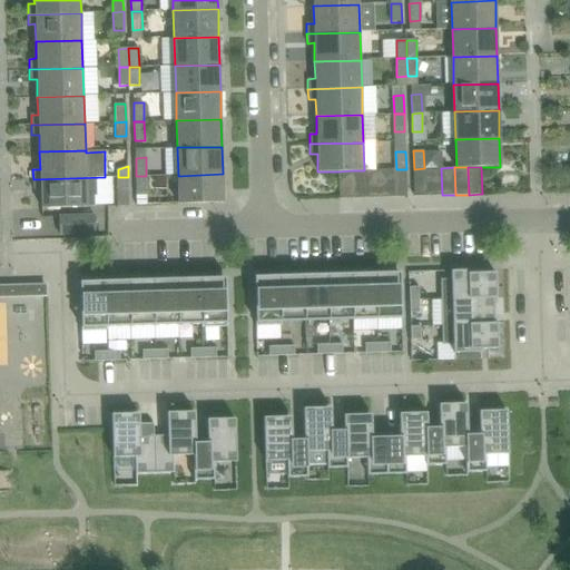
[(429,196),(428,168),(424,168),(414,169),(414,196),(429,196)]
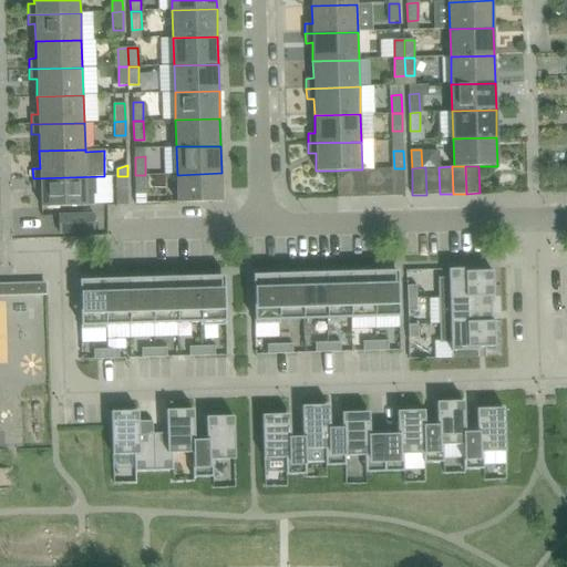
[(440,194),(439,167),(425,167),(426,195),(440,194)]
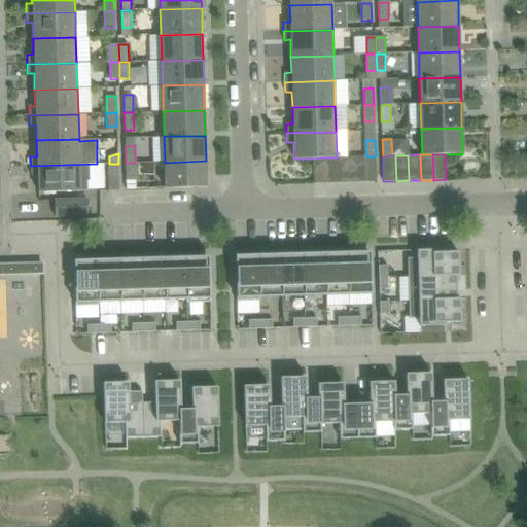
[(351,182),(350,156),(338,157),(339,182),(351,182)]
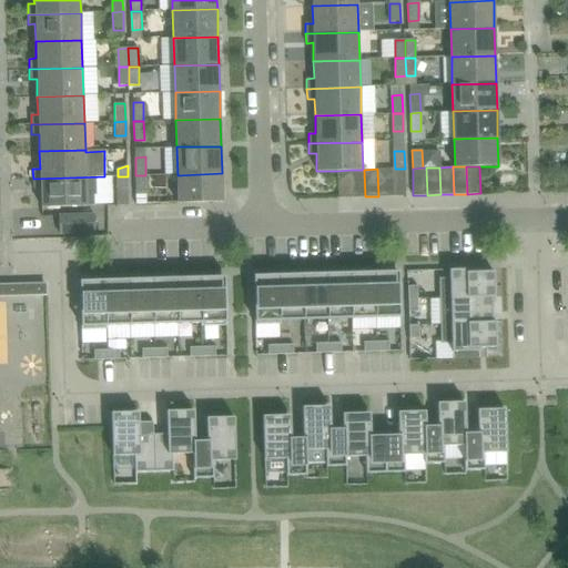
[(392,196),(391,169),(377,169),(378,196),(392,196)]
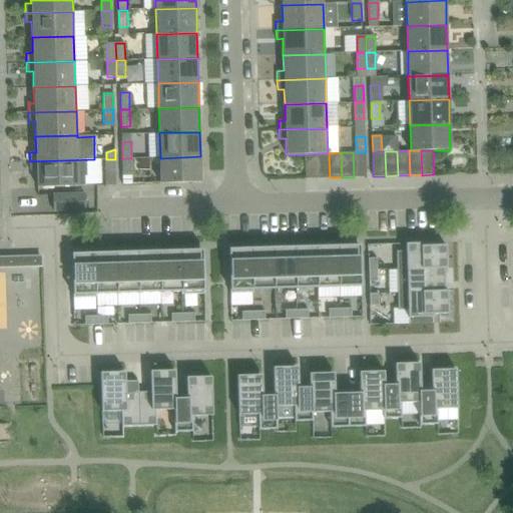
[(366,176),(366,152),(357,152),(353,152),(354,177),(366,176)]
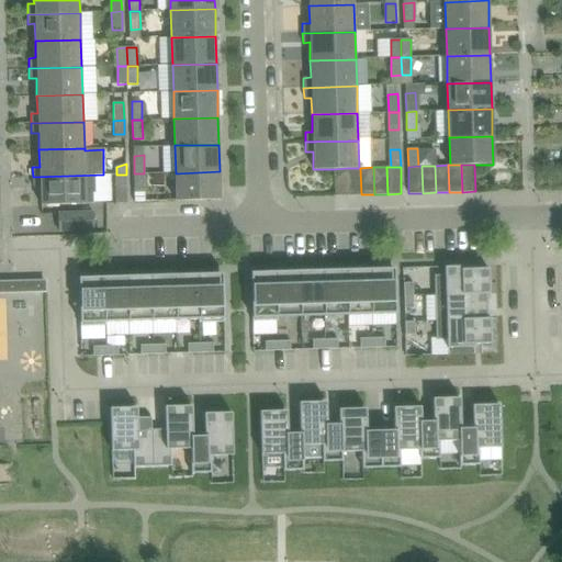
[(348,194),(347,168),(334,169),(335,195),(348,194)]
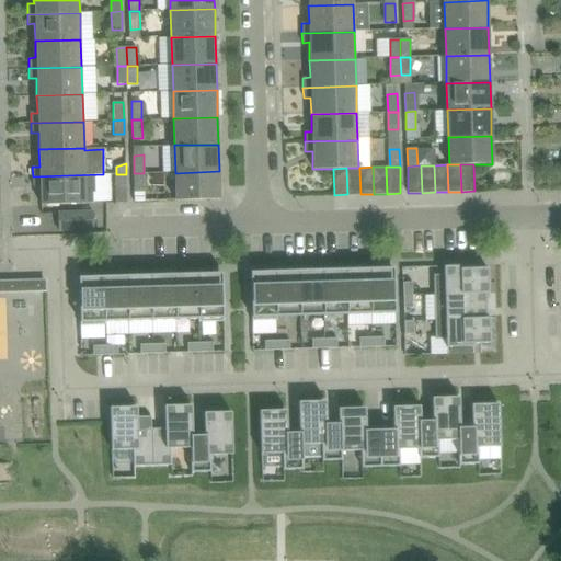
[(361,194),(359,168),(358,168),(346,168),(347,194),(361,194)]
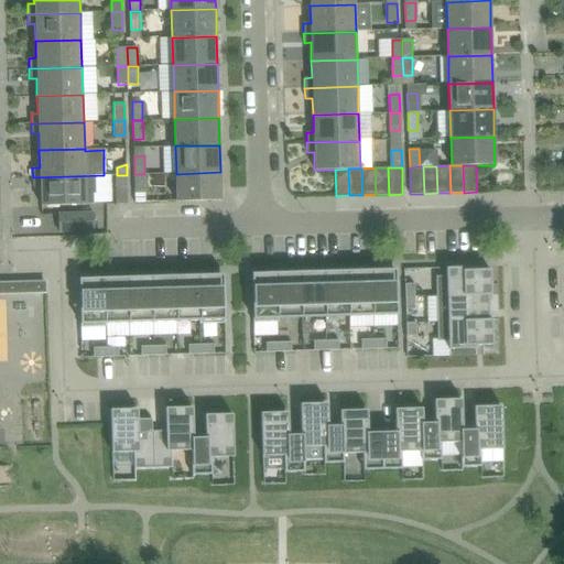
[(221,201),(220,172),(176,174),(177,202),(221,201)]
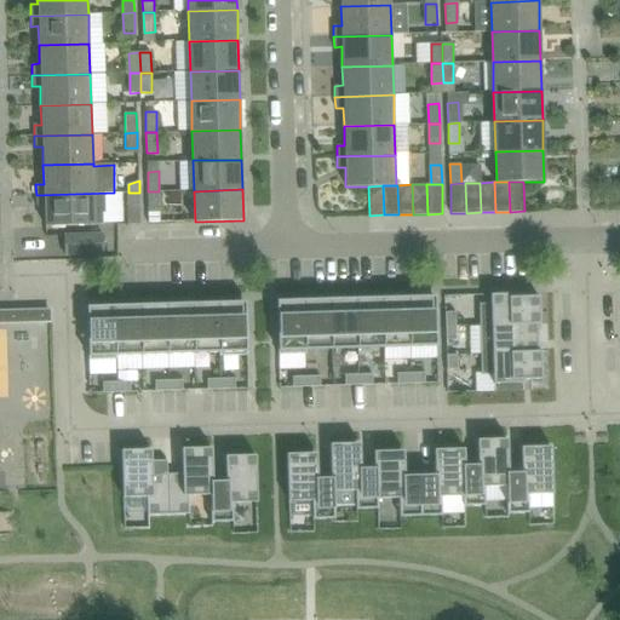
[(160,212),(159,191),(148,191),(149,212),(160,212)]
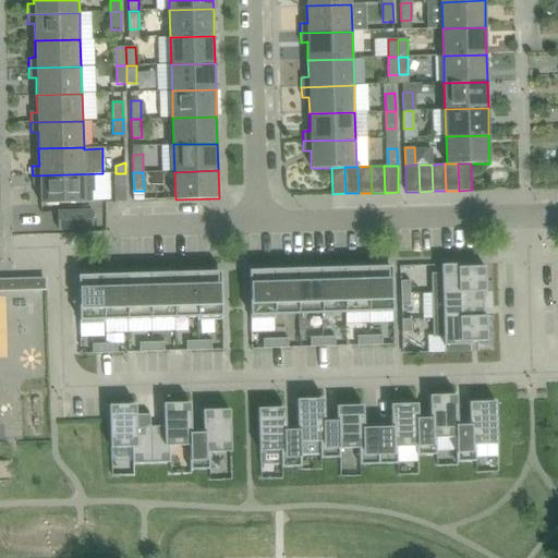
[(95,192),(95,174),(102,174),(102,173),(33,176),(33,185),(39,185),(40,204),(85,203),(85,202),(93,202),(93,192),(95,192)]
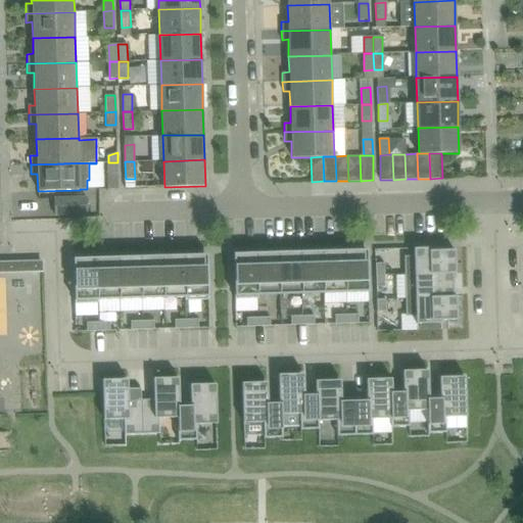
[(119,189),(117,169),(117,162),(108,162),(109,189),(119,189)]
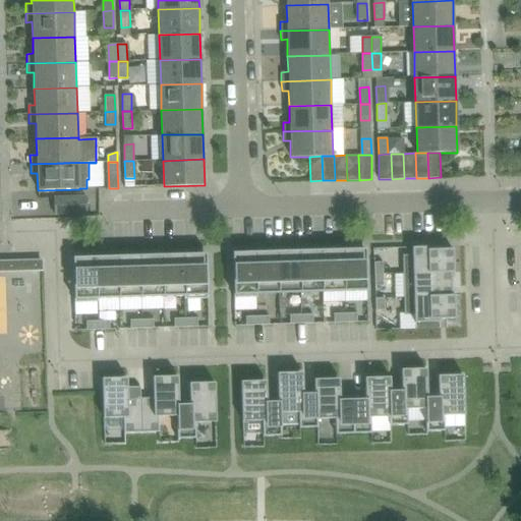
[(87,213),(85,196),(54,197),(54,214),(87,213)]
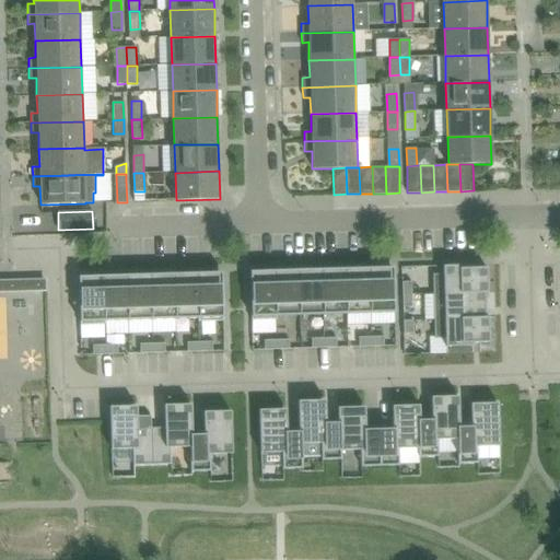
[(435,293),(488,292),(487,267),(471,268),(471,265),(443,266),(444,276),(435,276),(435,293)]
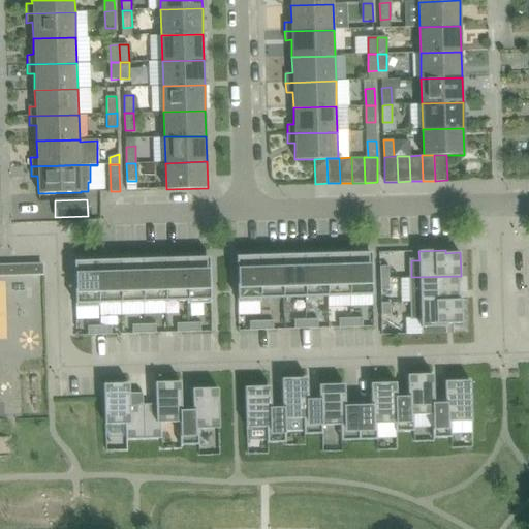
[(349,253),(350,296),(374,296),(372,252),(349,253)]
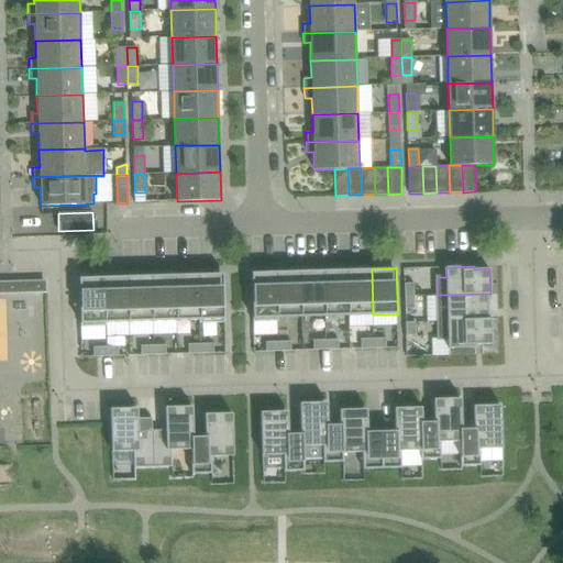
[(324,271),(326,317),(349,316),(348,269),(324,271)]
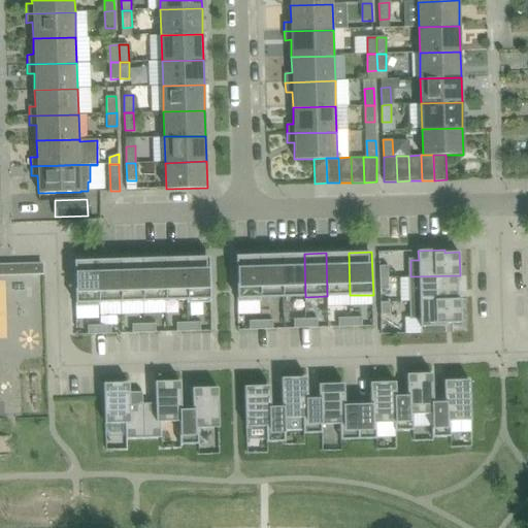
[(326,253),(327,296),(350,295),(349,253),(326,253)]
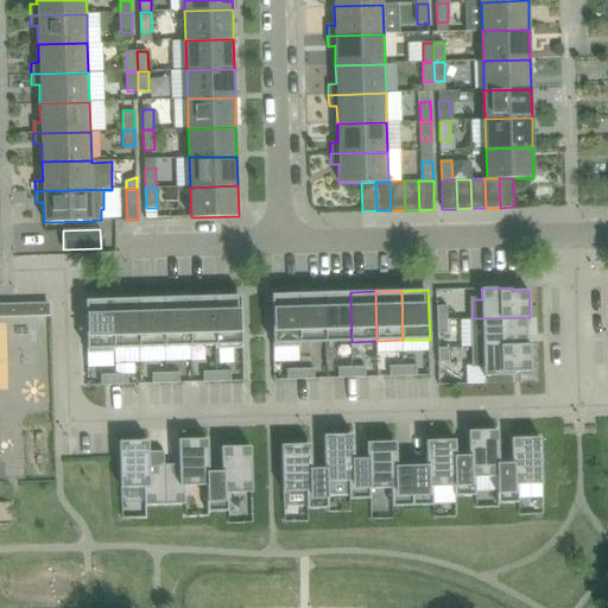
[(324,293),(325,342),(352,342),(350,292),(324,293)]
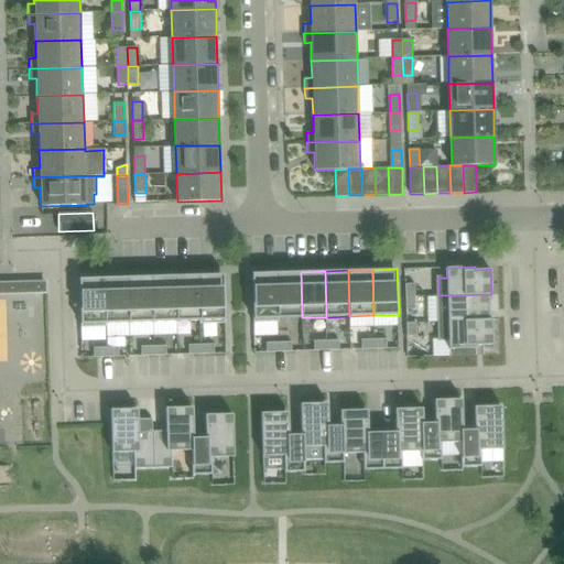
[(278,272),(275,272),(252,273),(253,323),(279,322),(278,272)]
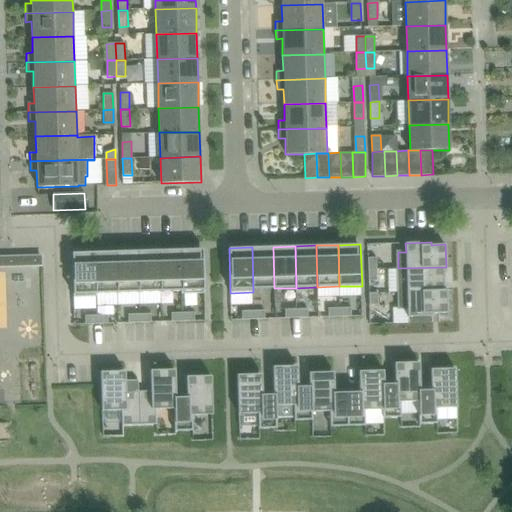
[(252,247),(253,292),(254,292),(254,289),(274,288),(273,247),(252,247)]
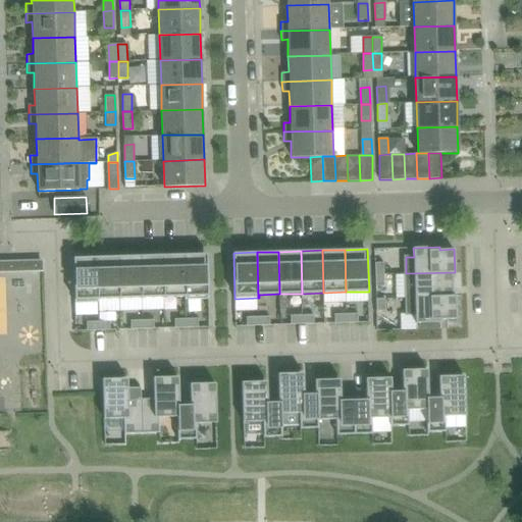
[(185,254),(163,255),(164,298),(185,297),(186,300),(185,254)]
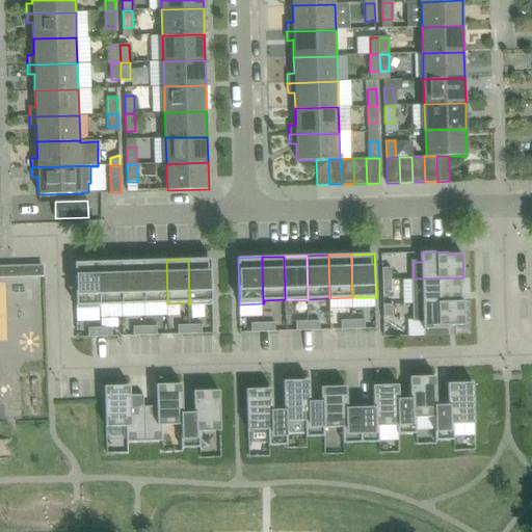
[(188,259),(189,306),(213,304),(212,259),(188,259)]
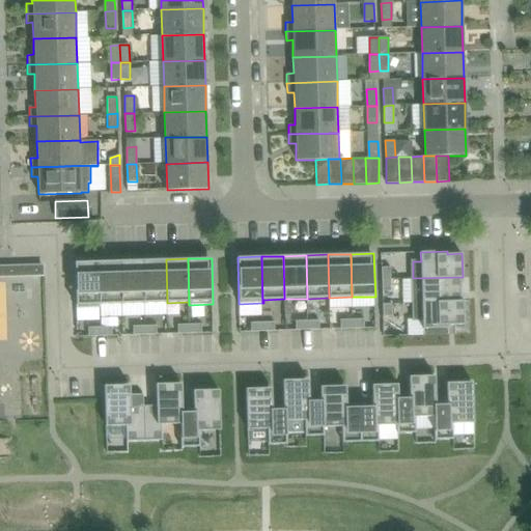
[(166,259),(164,259),(143,260),(144,303),(167,303),(166,259)]
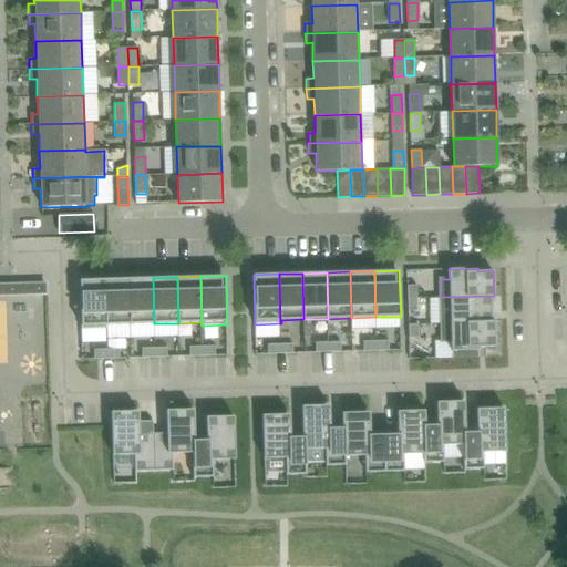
[(129,278),(127,278),(105,279),(106,329),(107,329),(107,326),(131,325),(129,278)]
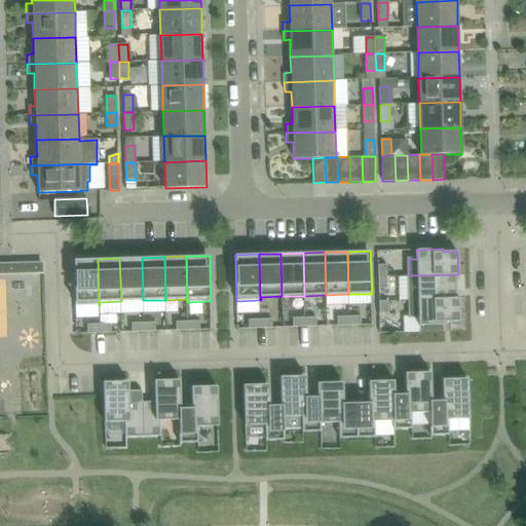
[(142,258),(119,258),(121,301),(143,300),(142,258)]
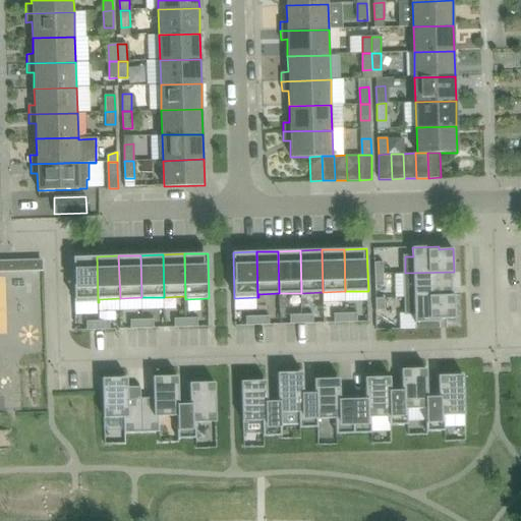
[(73,257),(74,277),(75,302),(98,302),(97,256),(73,257)]
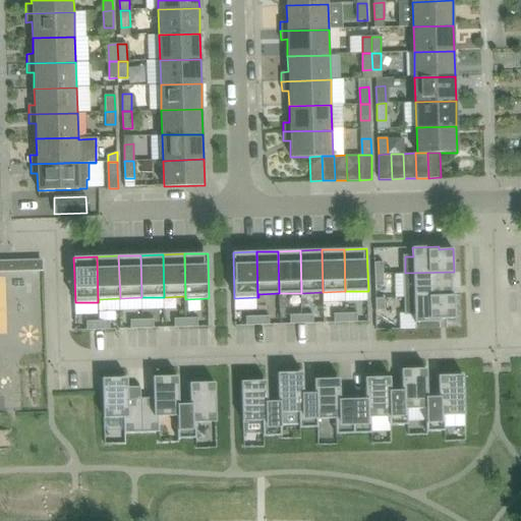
[(42,261),(30,261),(30,270),(43,270),(42,261)]
